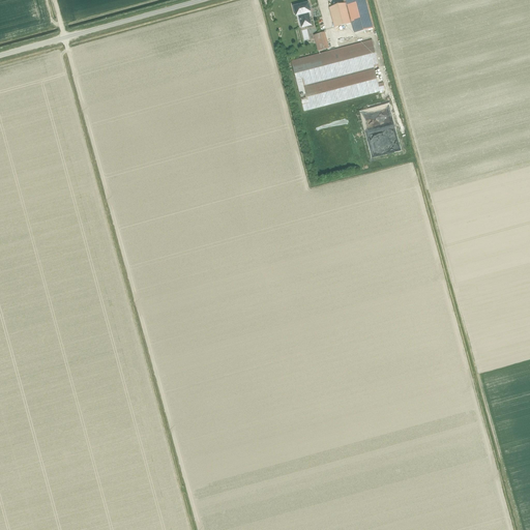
[(346,0),(347,4),(329,8),(334,28),(352,24),(354,34),(373,29),(371,19),(365,0),(346,0)]
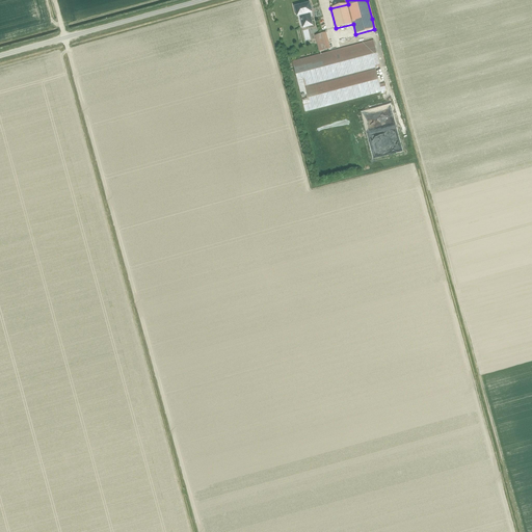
[(300,6),(295,7),(297,17),(300,16),(302,25),(302,24),(303,28),(313,26),(310,14),(312,12),(310,3),(304,5),(304,3),(299,4),(300,6)]
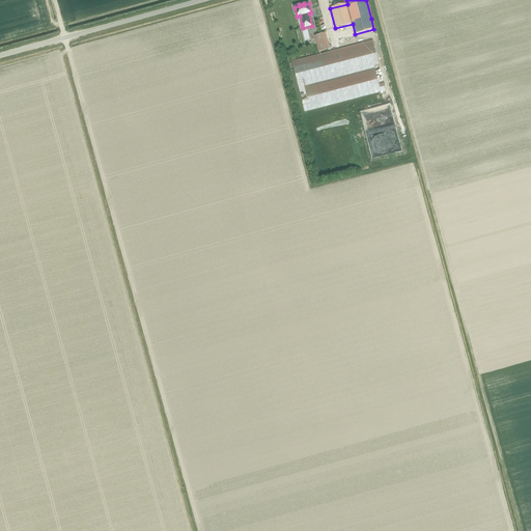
[(314,35),(318,52),(330,49),(326,32),(314,35)]
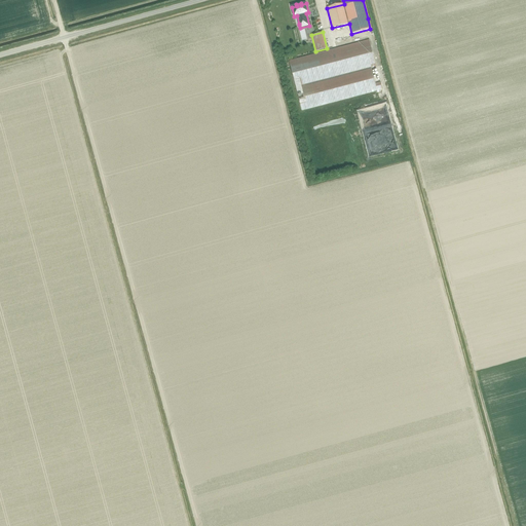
[(371,68),(376,67),(369,40),(289,61),(302,110),(377,90),(377,94),(381,92),(380,90),(382,89),(381,82),(375,84),(371,68)]
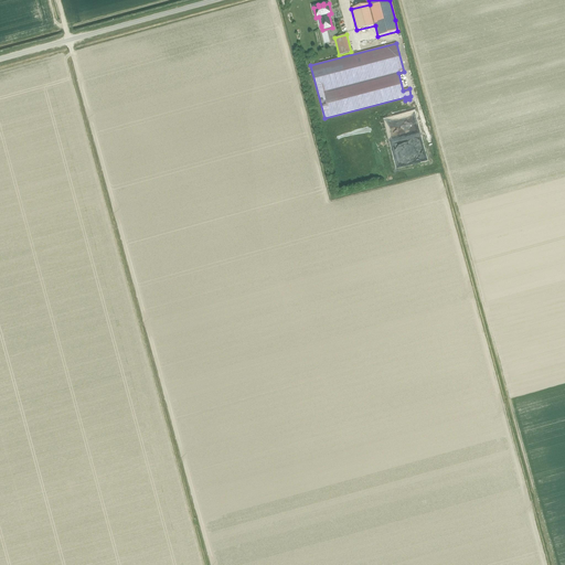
[(414,110),(383,117),(387,138),(391,137),(386,120),(411,115),(413,123),(417,121),(414,110)]
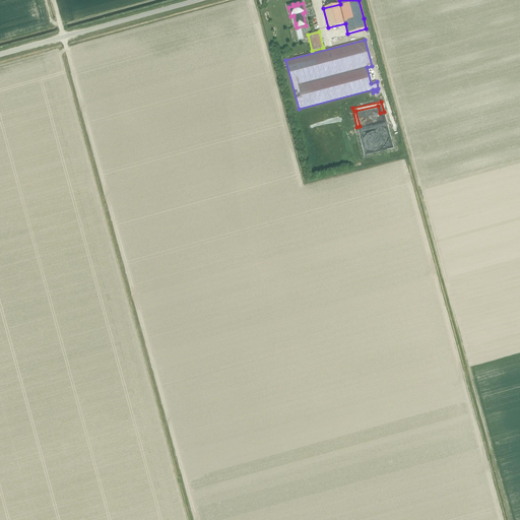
[(359,127),(360,132),(387,127),(386,122),(359,127)]
